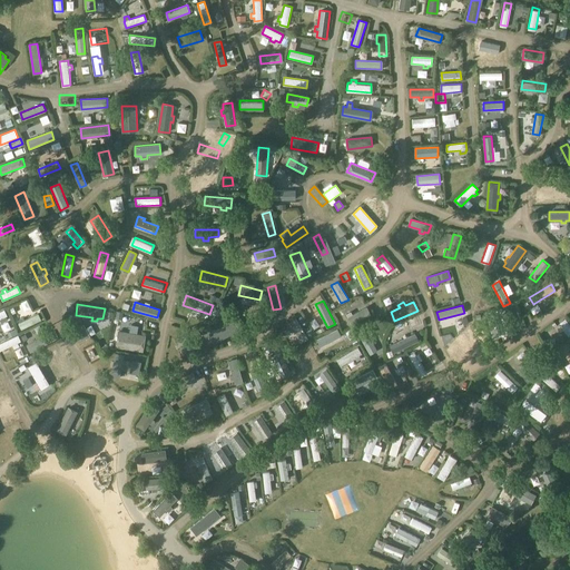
[(37,306),(13,316),(16,323),(40,312),(37,306)]
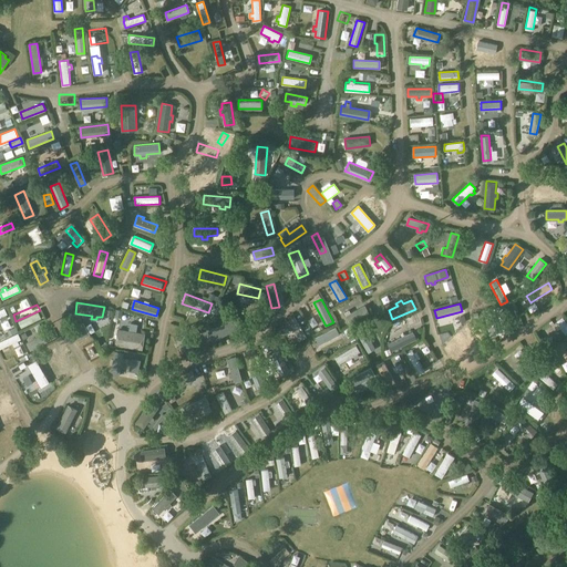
[(349,322),(368,312),(364,306),(344,316),(349,322)]
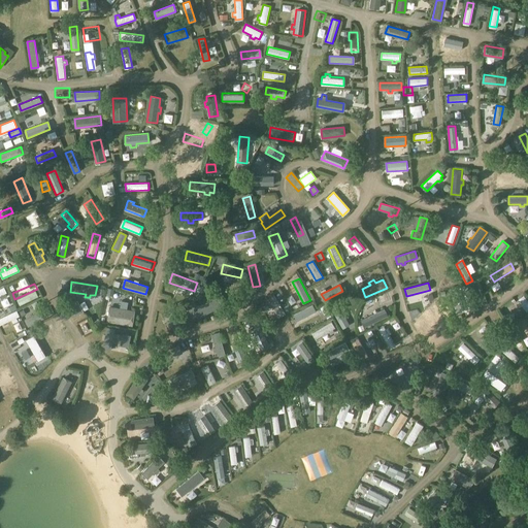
[(18,299),(20,305),(38,296),(35,290),(18,299)]
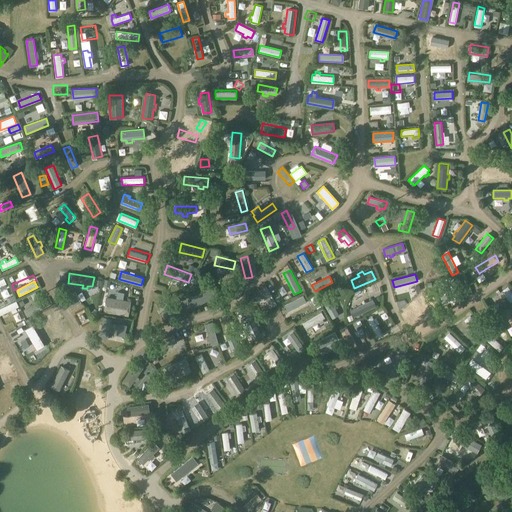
[(443,282),(437,284),(442,304),(448,302),(443,282)]
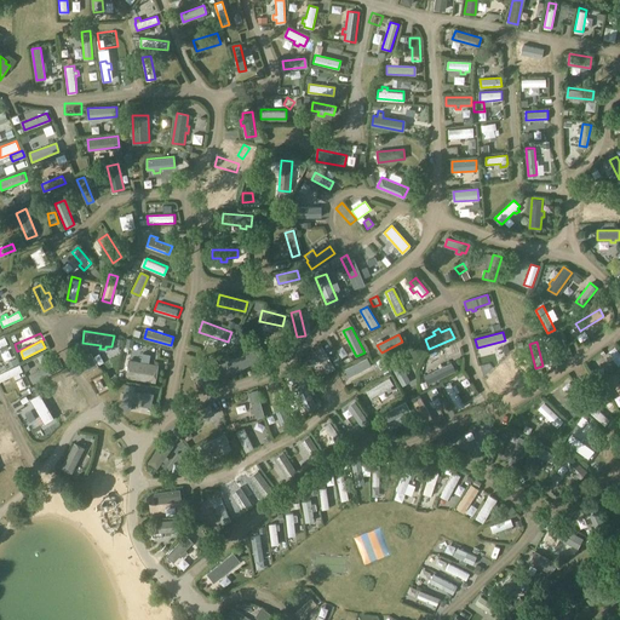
[(331,362),(321,346),(314,351),(327,373),(336,368),(332,363),(331,362)]
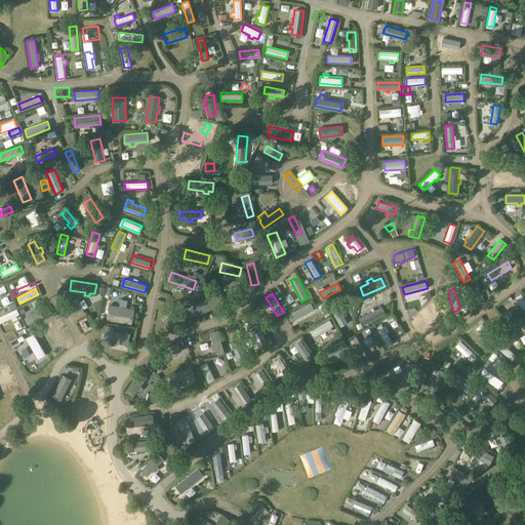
[(515,298),(519,304),(517,306),(520,311),(523,309),(524,310),(524,309),(524,299),(521,293),(515,298)]
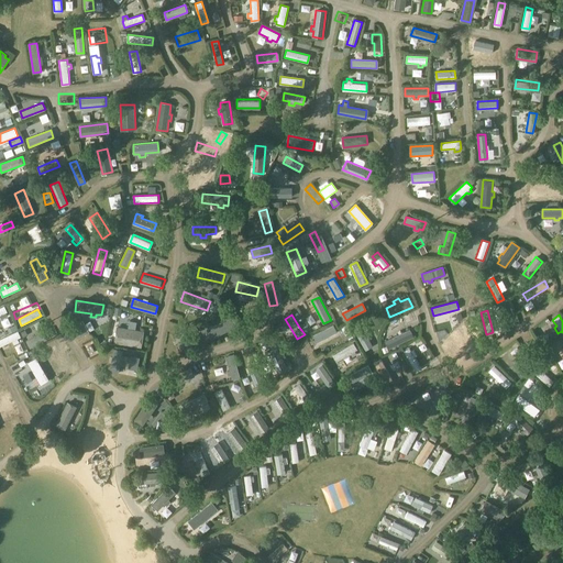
[(207,329),(211,338),(235,324),(231,316),(207,329)]
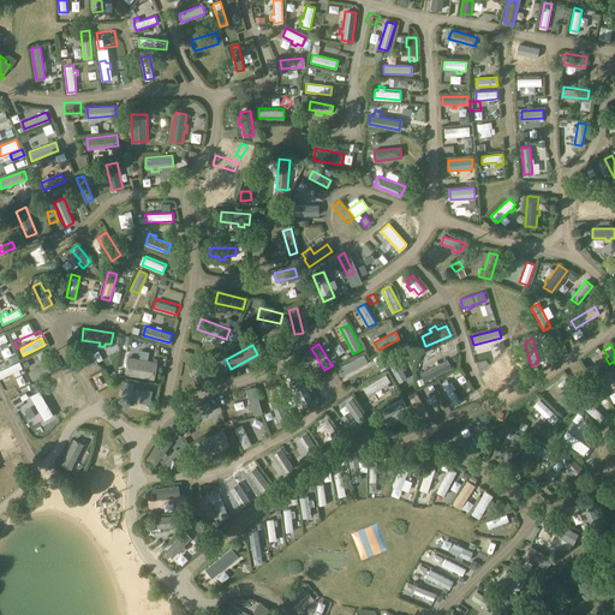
[(97,363),(91,350),(82,354),(89,368),(97,363)]
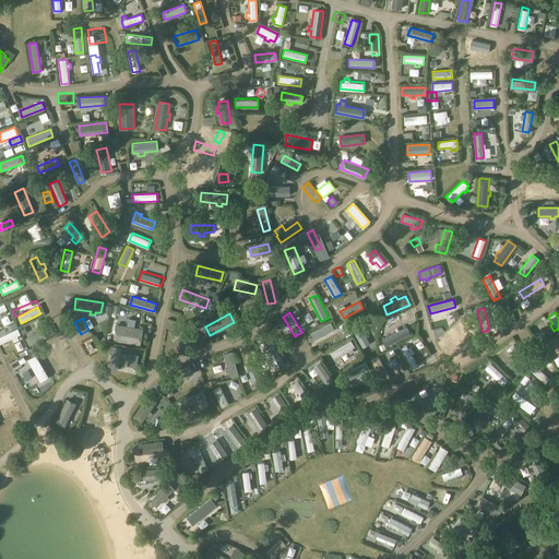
[(309,329),(305,322),(298,326),(299,328),(302,332),(302,333),(309,329)]
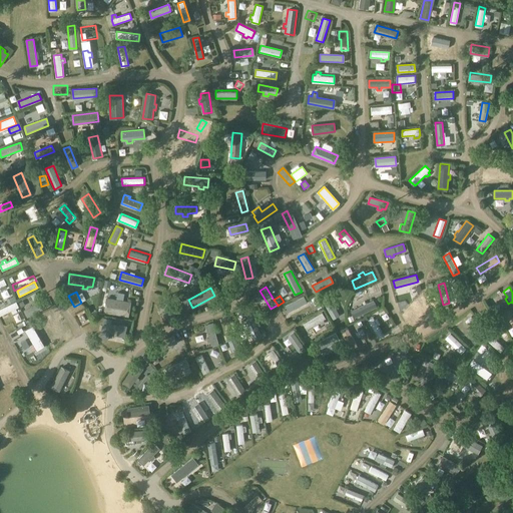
[(295,307),(296,309),(302,306),(301,304),(307,301),(304,296),(285,305),(288,311),(295,307)]
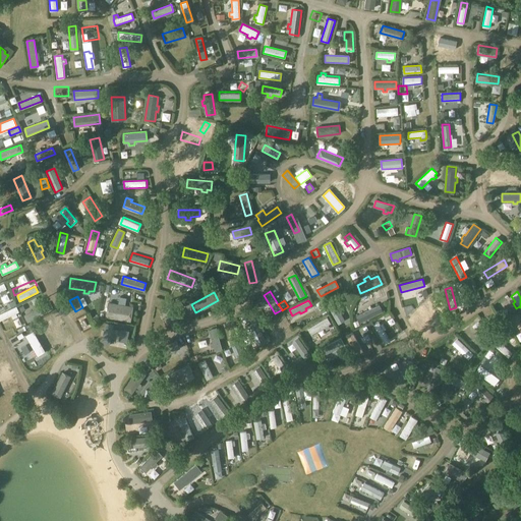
[(422,300),(407,313),(412,317),(426,304),(422,300)]
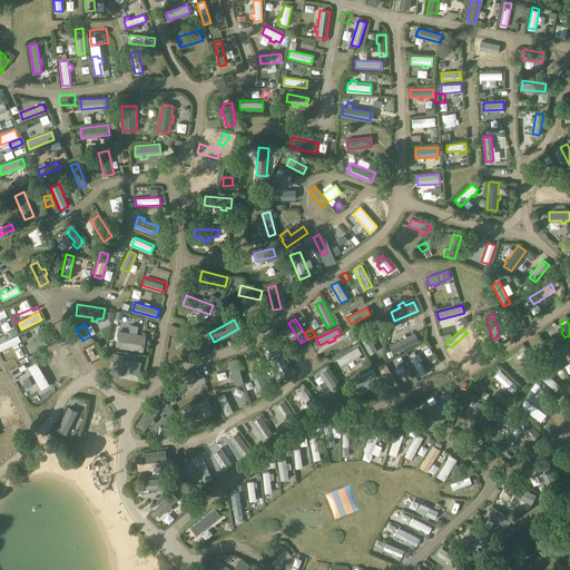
[(112,334),(111,343),(117,344),(117,347),(145,352),(147,335),(119,330),(118,335),(112,334)]
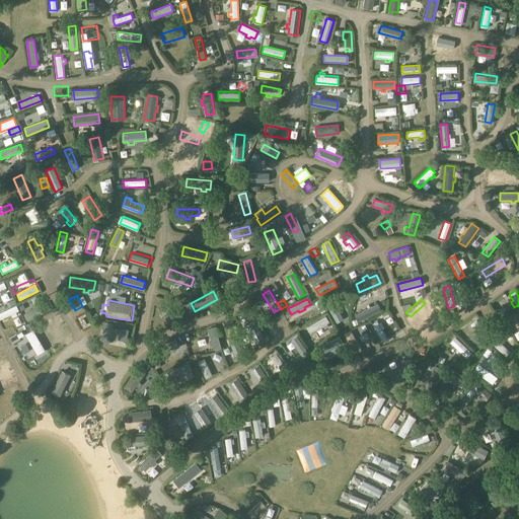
[(332,300),(326,303),(337,322),(344,318),(332,300)]
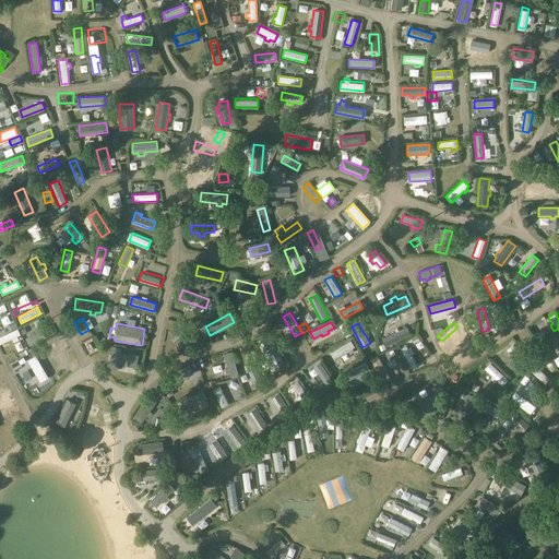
[(411,333),(407,326),(383,339),(387,345),(411,333)]
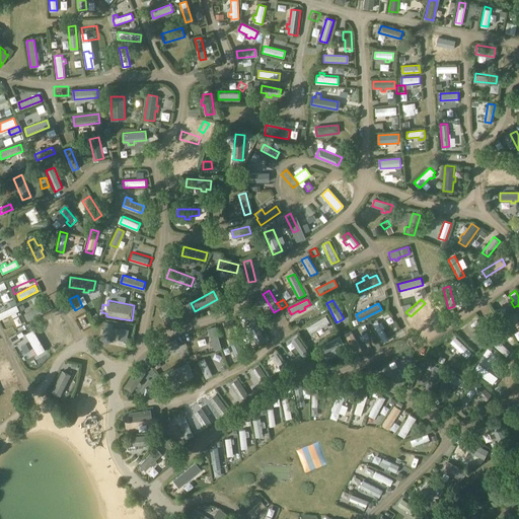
[(24,314),(27,320),(48,310),(44,304),(24,314)]
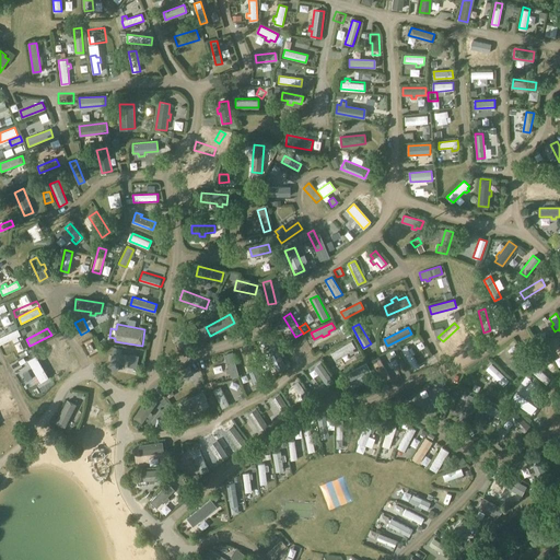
[(21,335),(18,329),(0,337),(0,345),(12,339),(14,342),(19,340),(18,337),(21,335)]
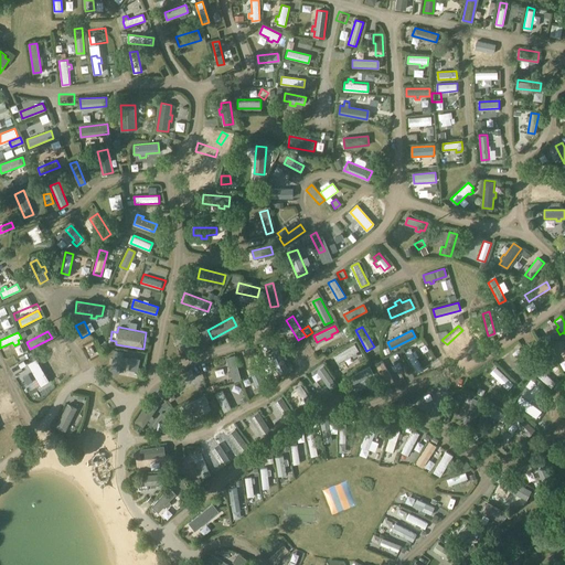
[(187,332),(179,334),(185,353),(193,350),(187,332)]
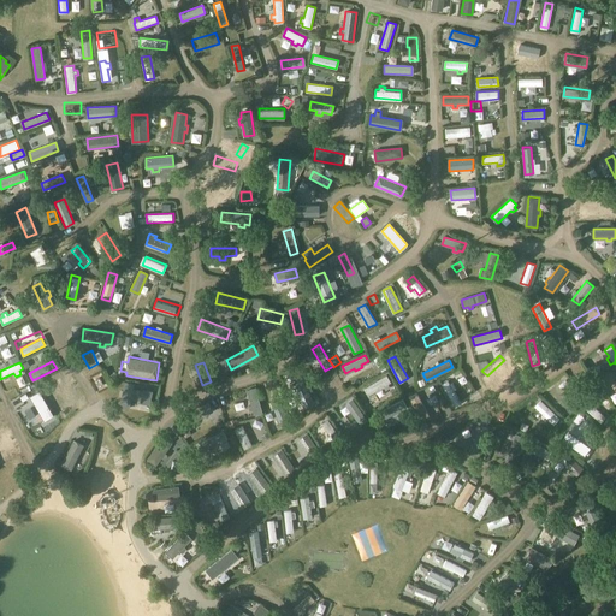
[(391,383),(388,374),(365,388),(369,396),(391,383)]
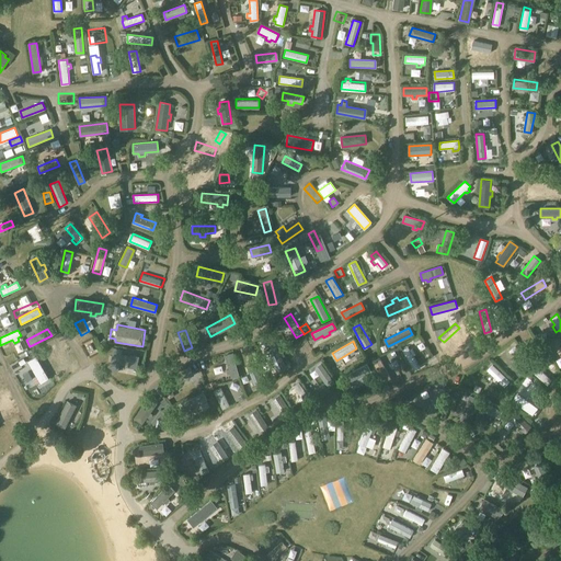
[(119,363),(122,353),(123,348),(114,346),(110,369),(118,371),(119,363)]
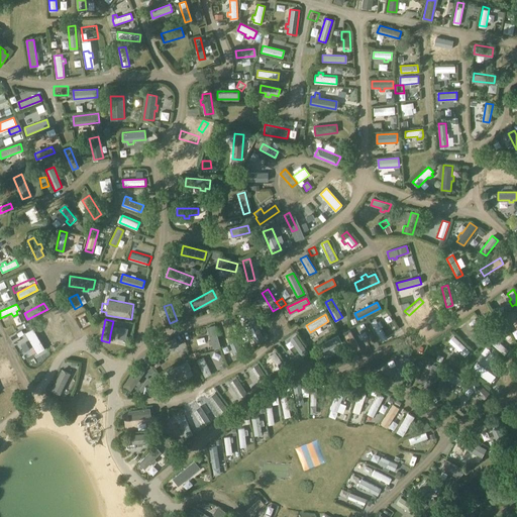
[(246,323),(255,342),(264,338),(254,319),(246,323)]
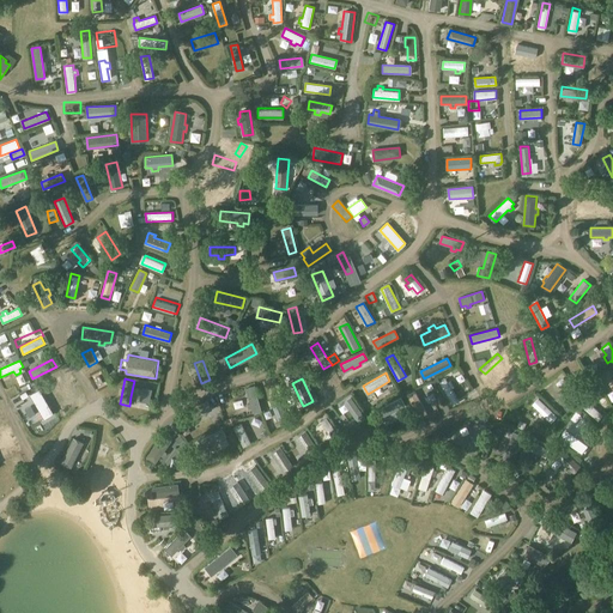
[(562,395),(565,400),(569,398),(569,400),(576,394),(563,378),(556,383),(564,393),(562,395)]
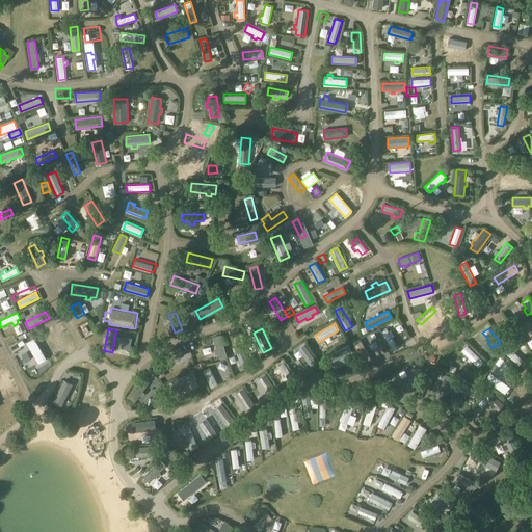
[(387,329),(381,333),(393,351),(398,348),(391,337),(394,336),(391,330),(389,331),(387,329)]
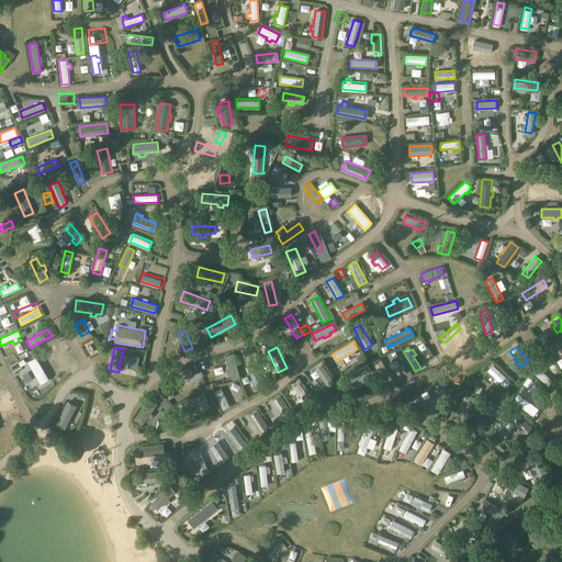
[(68,366),(75,362),(69,352),(63,357),(68,366)]
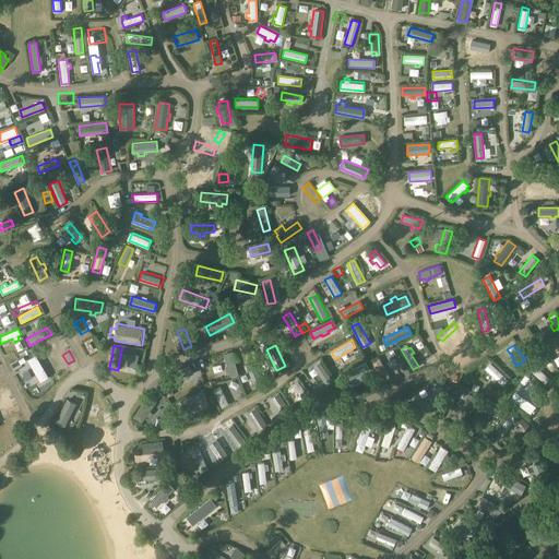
[(501,351),(495,356),(500,363),(507,358),(501,351)]
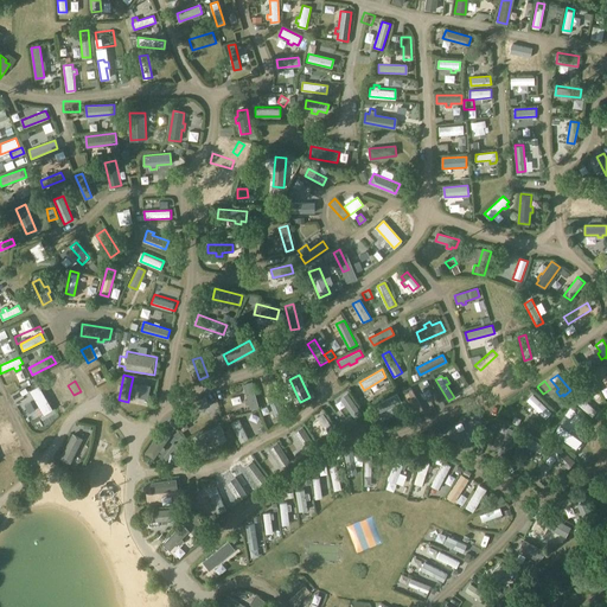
[(139,396),(148,398),(151,384),(141,382),(141,383),(139,394),(139,396)]
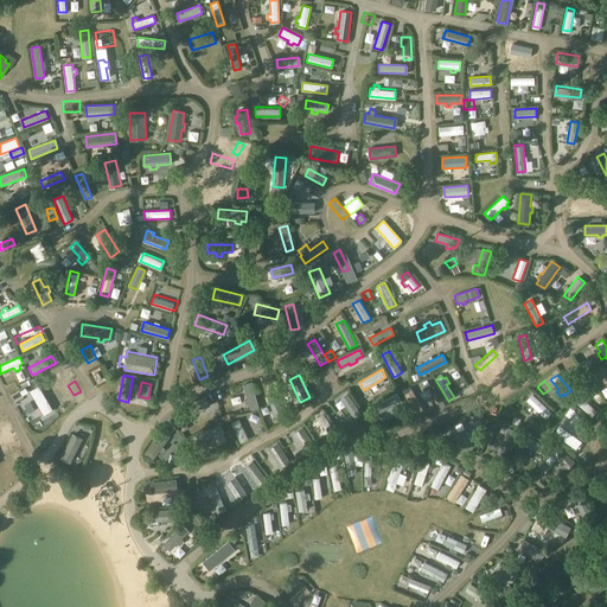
[(259,407),(251,382),(243,384),(250,408),(259,407)]
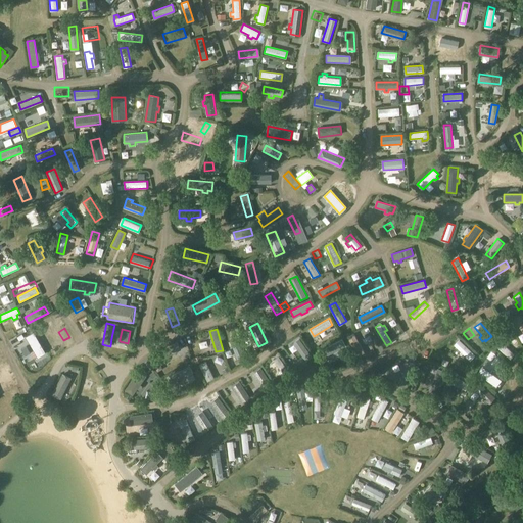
[(247,331),(241,334),(246,341),(251,338),(247,331)]
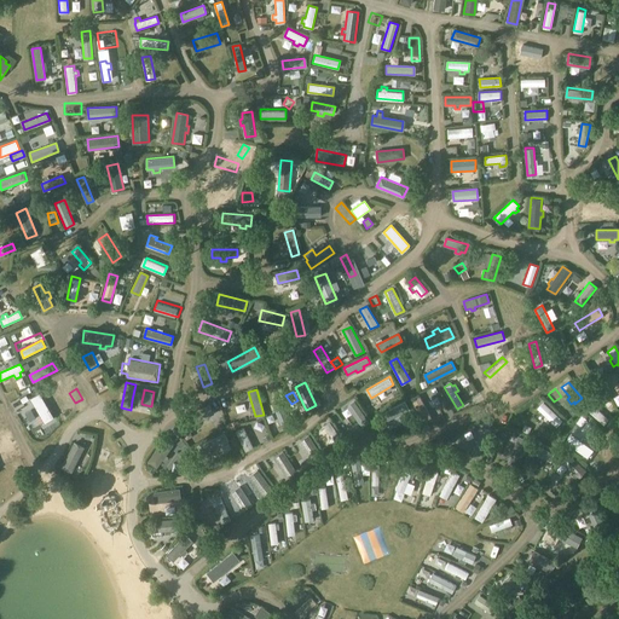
[(397,392),(381,404),(387,411),(401,399),(397,392)]
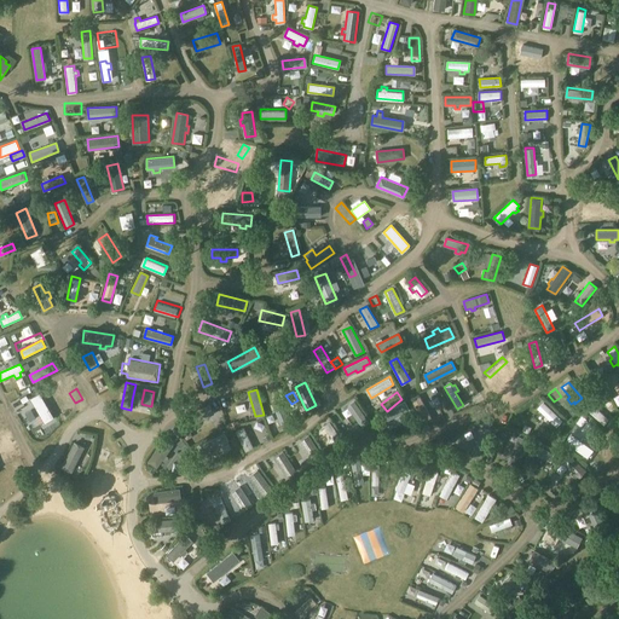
[(40,393),(30,398),(45,422),(55,417),(40,393)]
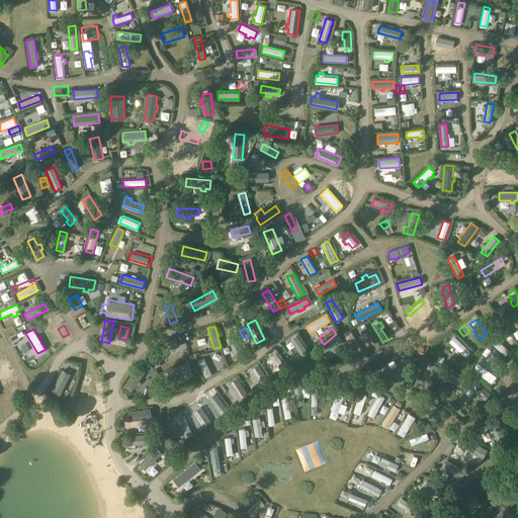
[(196,341),(204,338),(202,331),(194,334),(196,341)]
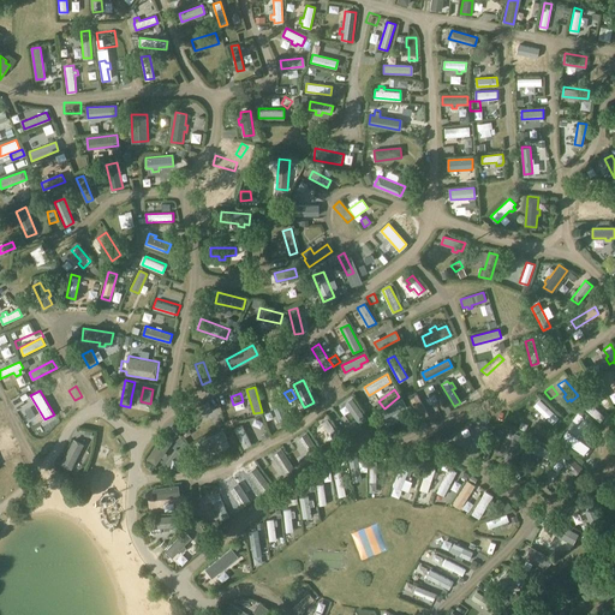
[(429,417),(416,393),(408,396),(422,421),(429,417)]
